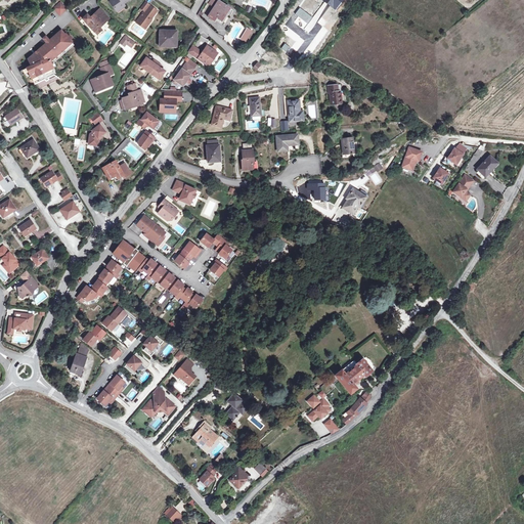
[(112,0),(110,2),(117,11),(125,5),(124,4),(129,0),(112,0)]
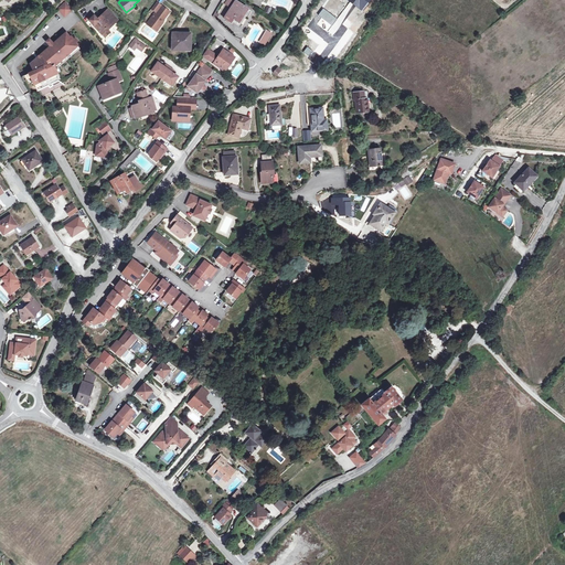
[(225,19),(231,22),(233,19),(240,23),(248,9),(234,0),(227,0),(225,4),(232,8),(225,19)]
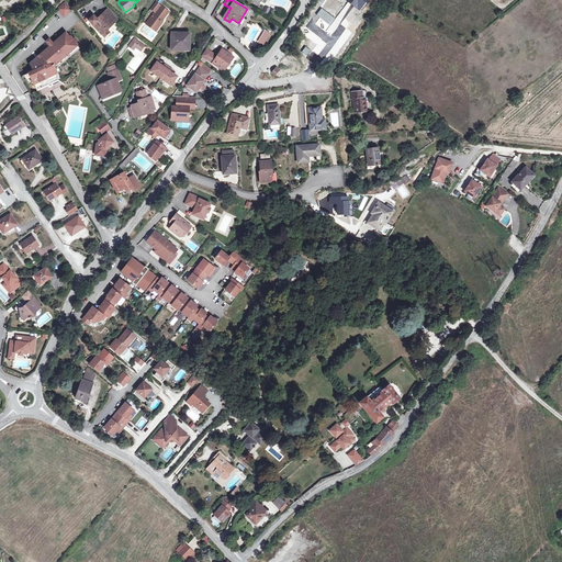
[(157,25),(159,26),(163,23),(161,22),(169,11),(160,6),(156,2),(150,9),(155,12),(148,21),(152,23),(148,26),(153,30),(157,25)]
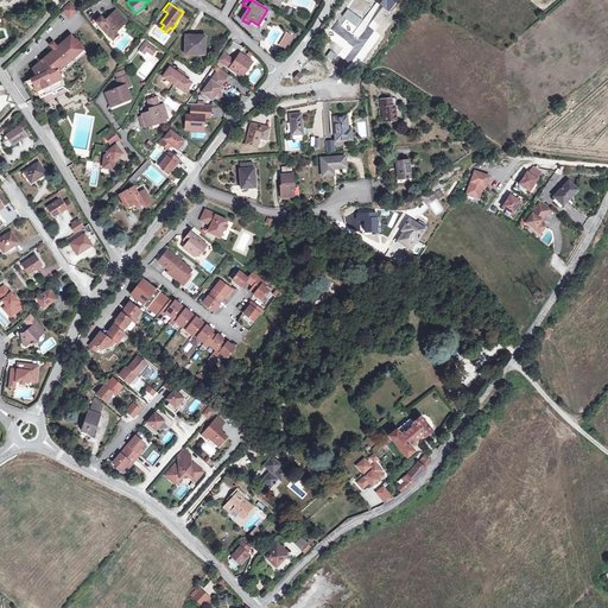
[(78,11),(71,4),(63,11),(70,18),(78,11)]
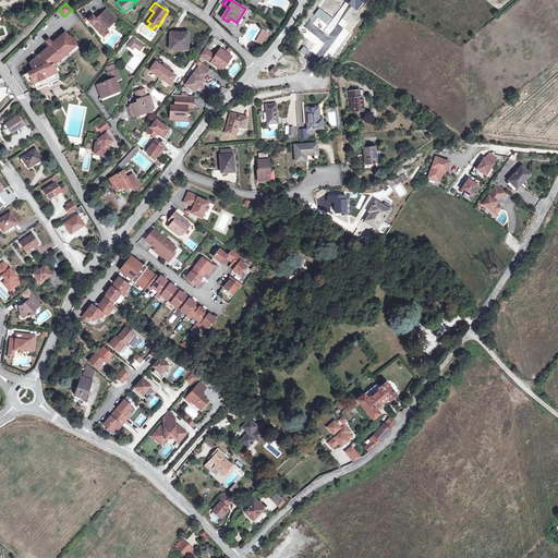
[(88,21),(100,33),(106,28),(107,29),(114,22),(110,17),(105,12),(99,17),(100,19),(98,21),(97,20),(93,15),(88,21)]
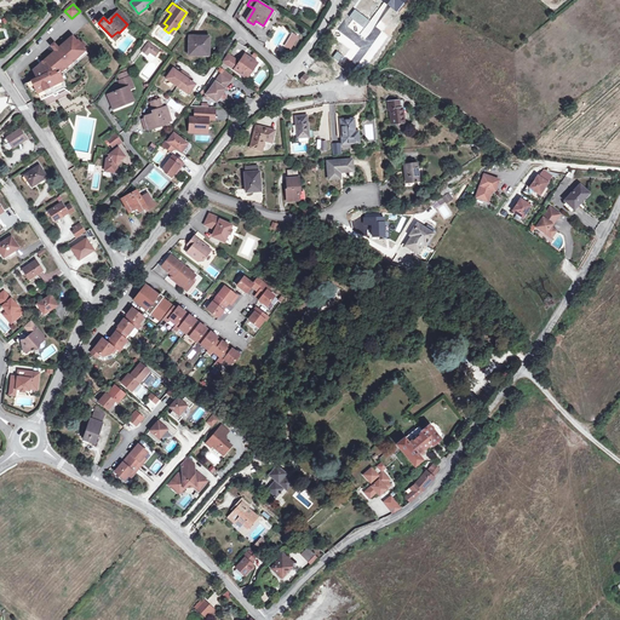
[(287,40),(293,44),(298,35),(292,32),(287,40)]
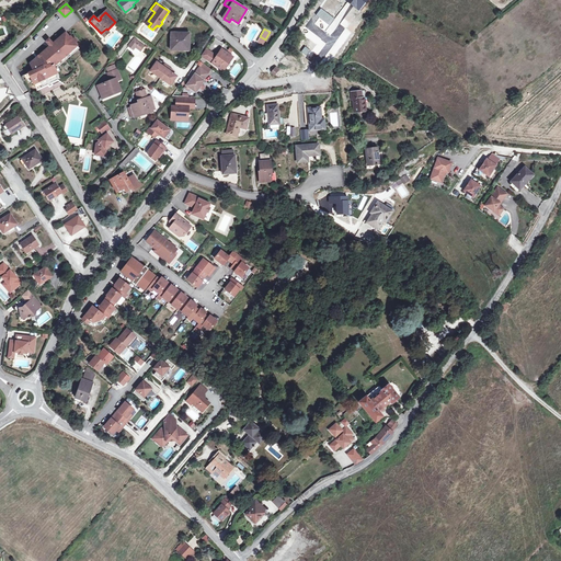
[(190,50),(191,33),(171,32),(171,50),(190,50)]
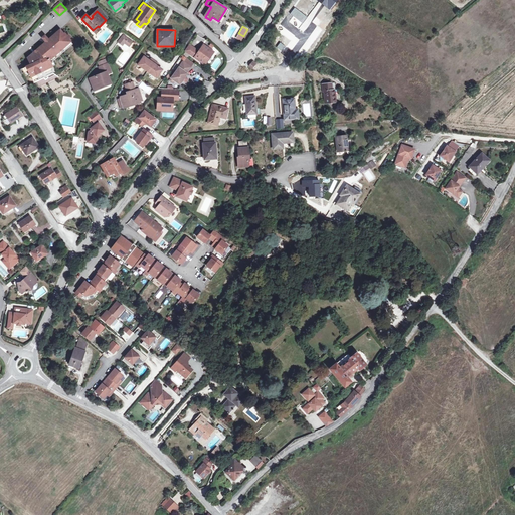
[(49,39),(47,42),(28,58),(31,64),(20,70),(22,74),(28,71),(32,77),(44,72),(46,73),(52,71),(50,61),(71,42),(60,30),(49,39)]
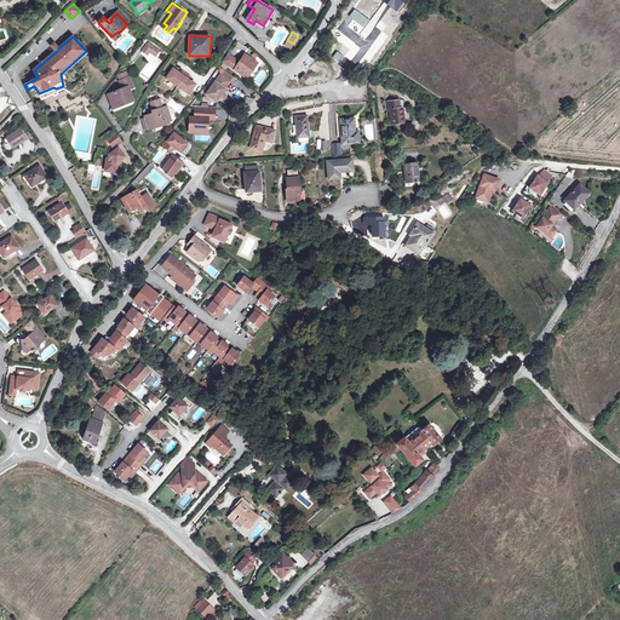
[(153,49),(154,46),(149,44),(143,52),(148,56),(150,52),(156,56),(158,53),(153,51),(154,50),(153,49)]
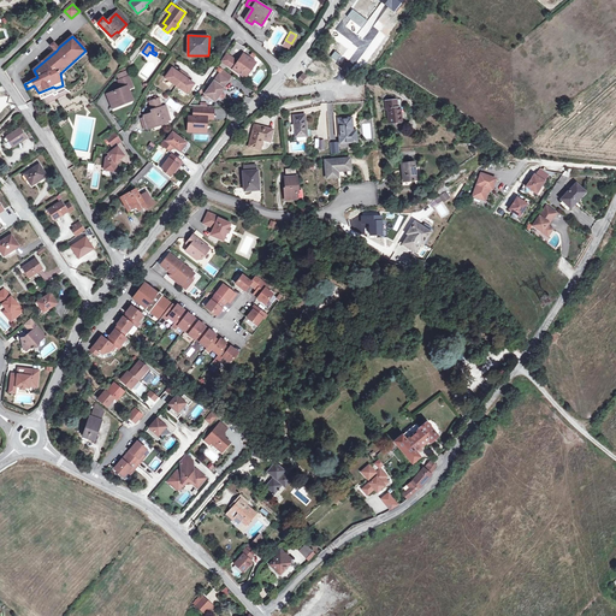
[(252,60),(250,57),(244,52),(241,58),(241,59),(240,60),(232,55),(226,63),(243,73),(244,71),(248,73),(255,63),(252,60)]
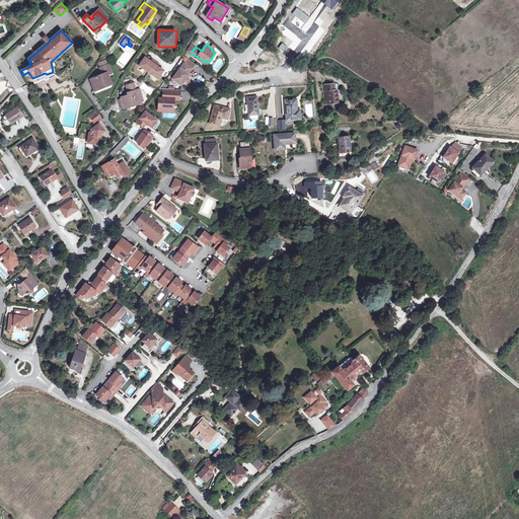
[(146,57),(141,66),(159,78),(165,70),(159,66),(160,64),(154,59),(152,61),(146,57)]
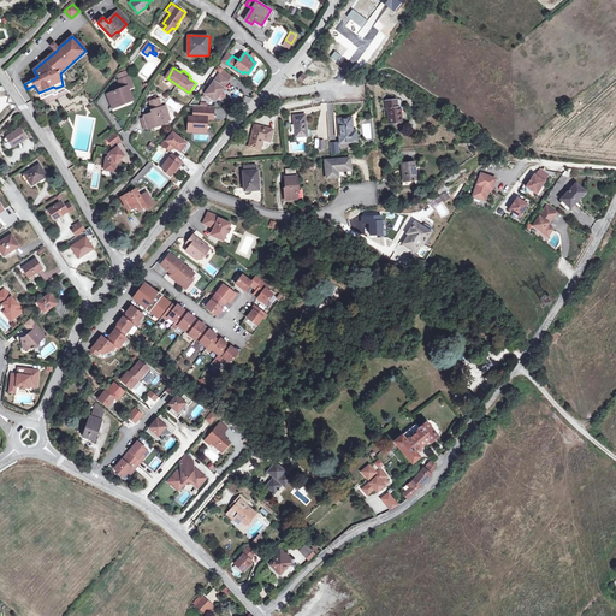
[(220,72),(230,80),(232,76),(224,69),(220,72)]
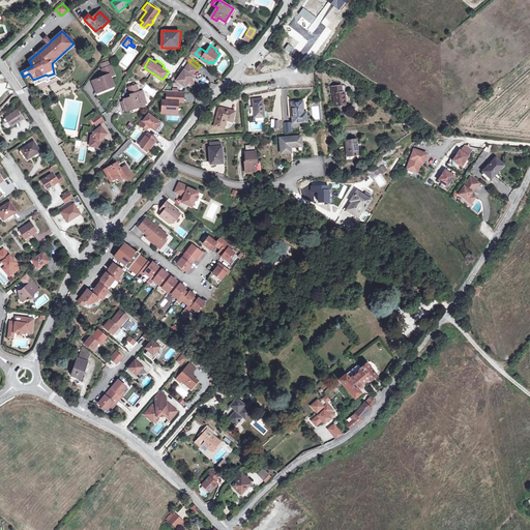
[(178,80),(181,82),(186,85),(187,85),(189,82),(192,79),(195,75),(194,75),(198,68),(189,62),(178,80)]
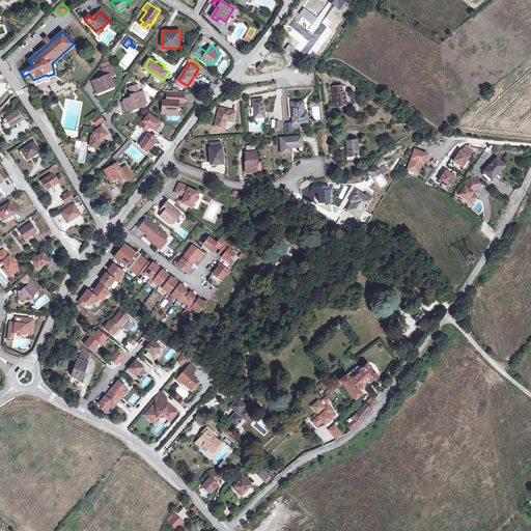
[(93,81),(96,91),(104,89),(104,90),(108,89),(108,87),(114,85),(111,77),(115,76),(112,65),(111,66),(104,68),(103,70),(106,77),(93,81)]
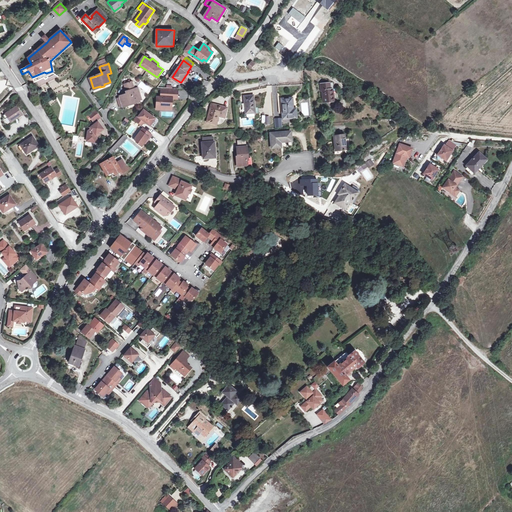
[(43,78),(37,81),(40,86),(58,77),(53,73),(47,76),(48,78),(46,79),(43,78)]
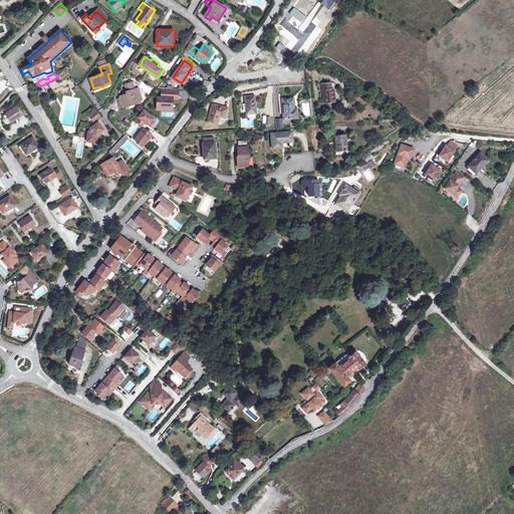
[(123,101),(125,107),(132,105),(131,103),(141,100),(137,89),(135,89),(133,82),(125,84),(127,92),(129,94),(122,95),(120,96),(122,102),(123,101)]
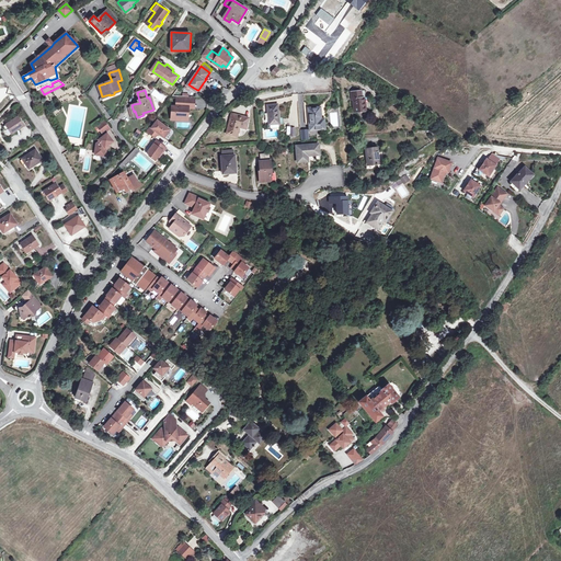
[(352,100),(353,100),(354,113),(367,111),(365,98),(363,98),(362,91),(352,92),(352,100)]
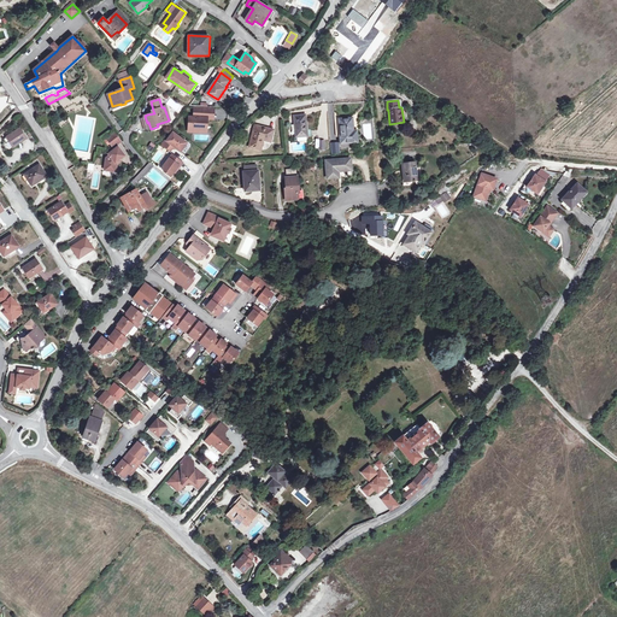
[(204,109),(194,109),(194,117),(189,117),(189,130),(200,131),(204,129),(207,125),(207,118),(210,118),(210,112),(204,111),(204,109)]
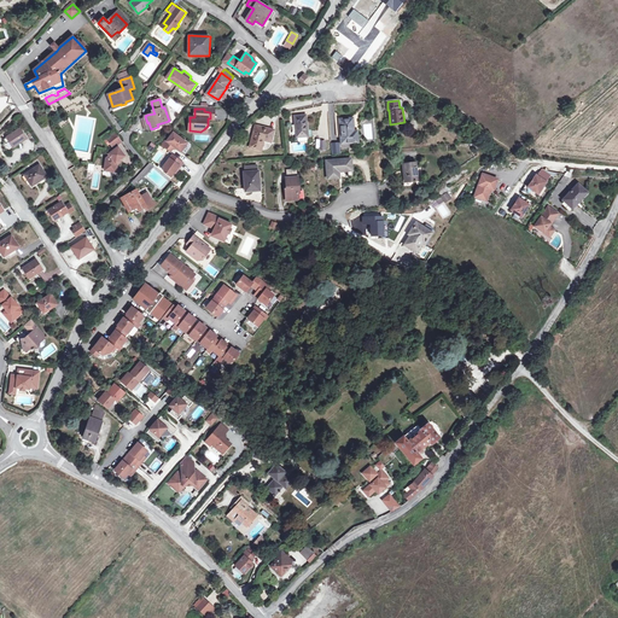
[(208,118),(215,120),(215,109),(204,109),(204,111),(210,112),(210,118),(208,118)]
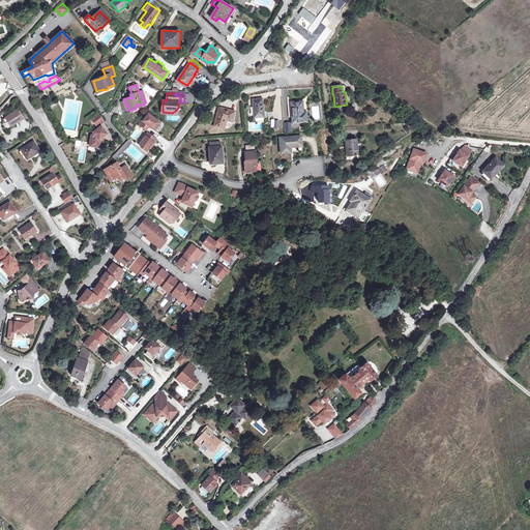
[(262,99),(254,100),(255,117),(256,117),(263,116),(264,116),(262,99)]
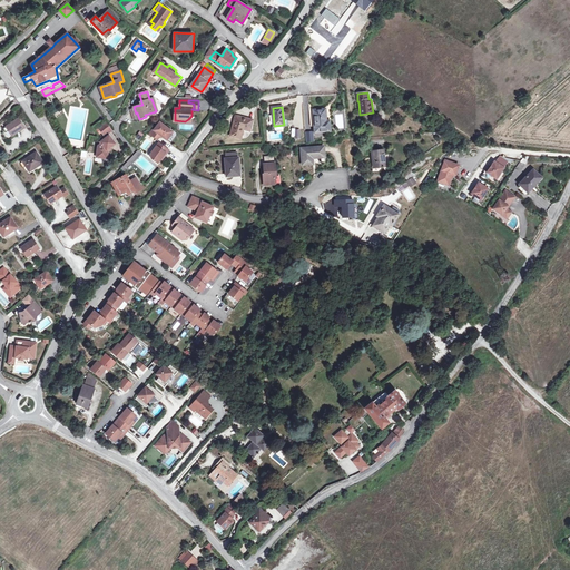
[(325,109),(314,110),(316,131),(330,130),(330,121),(326,121),(325,109)]
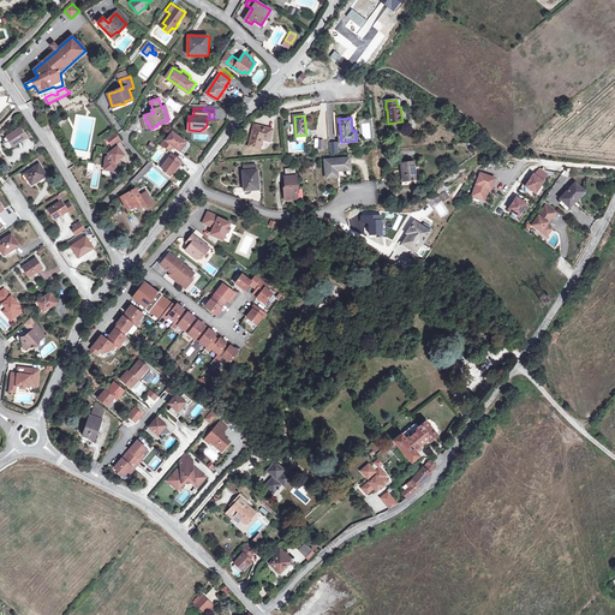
[(273,130),(255,125),(250,147),(260,149),(262,139),(269,141),(273,130)]
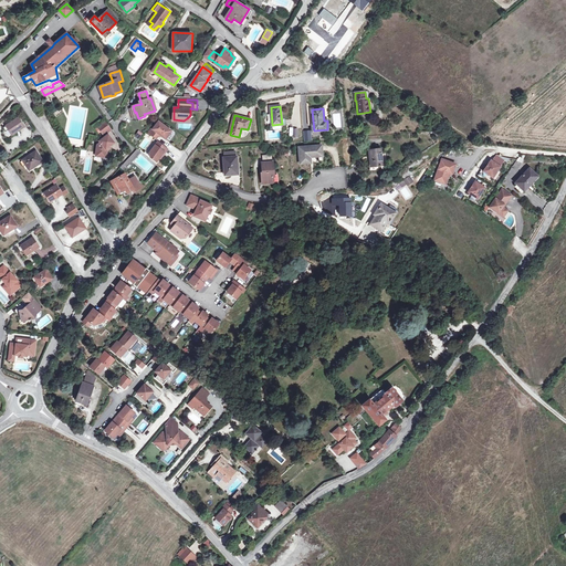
[(6,125),(8,129),(10,135),(17,130),(18,130),(23,127),(18,118),(6,125)]
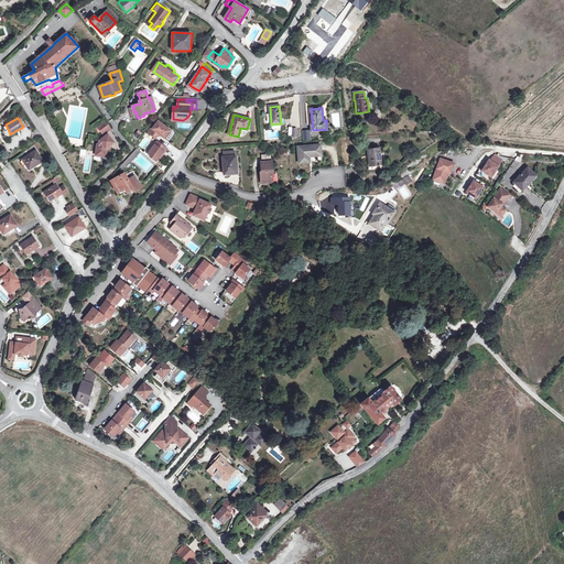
[(105,132),(111,128),(105,120),(97,126),(104,132),(105,132)]
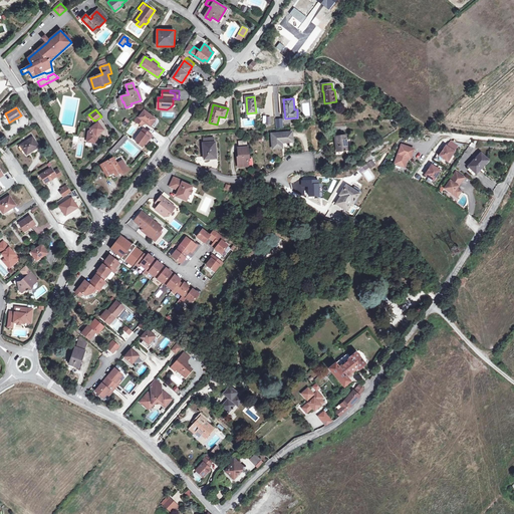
[(139,116),(136,120),(143,125),(145,123),(146,122),(147,123),(151,126),(155,121),(155,117),(145,110),(140,117),(139,116)]
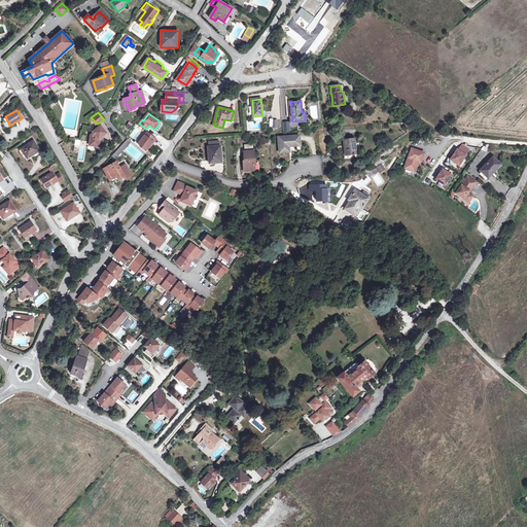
[(101,139),(103,137),(108,134),(102,126),(94,132),(95,133),(92,135),(91,145),(100,147),(101,140),(101,139)]
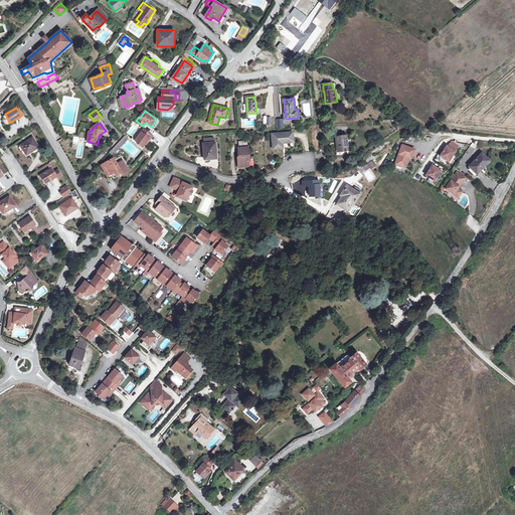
[(148,142),(153,136),(147,131),(145,134),(142,132),(137,139),(137,143),(143,147),(146,144),(148,141),(148,142)]
